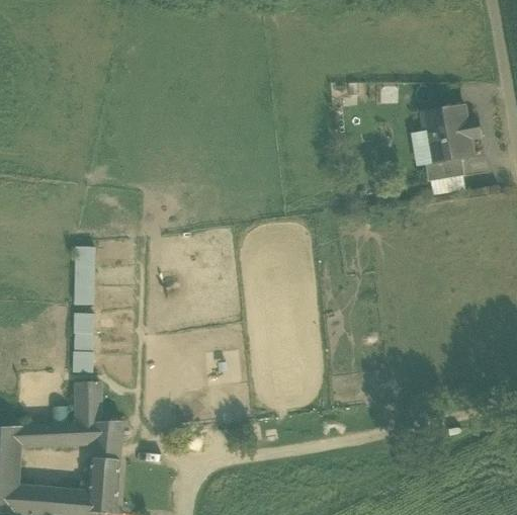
[(465,104),(423,111),(431,162),(431,163),(463,157),(475,155),(471,138),(481,136),(478,117),(468,119),(465,104)]
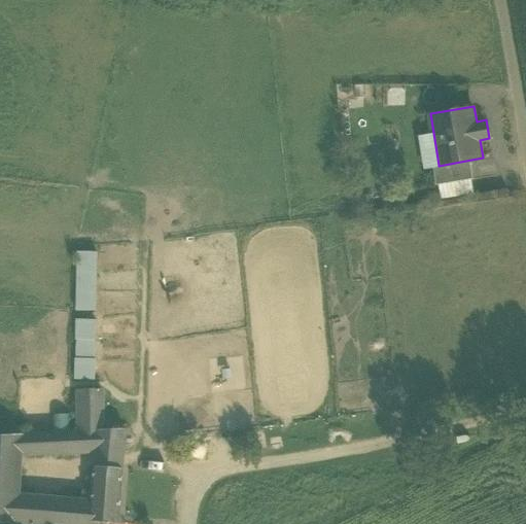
[(471,160),(439,166),(439,165),(434,165),(436,183),(474,177),(471,160)]
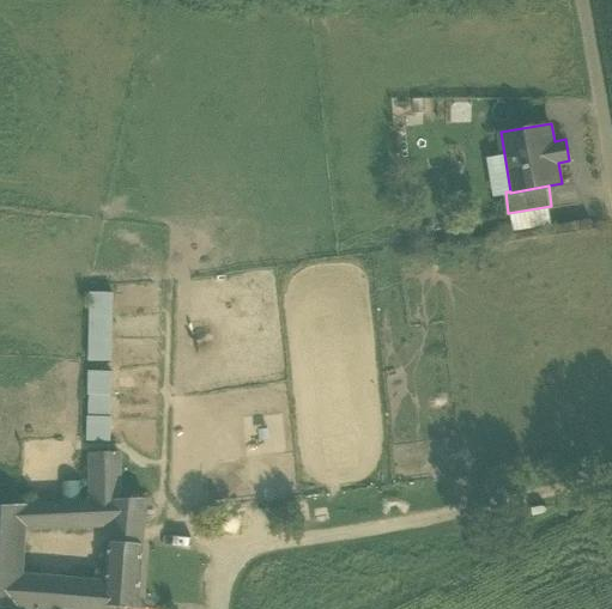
[(113,360),(113,292),(90,292),(89,360),(113,360)]
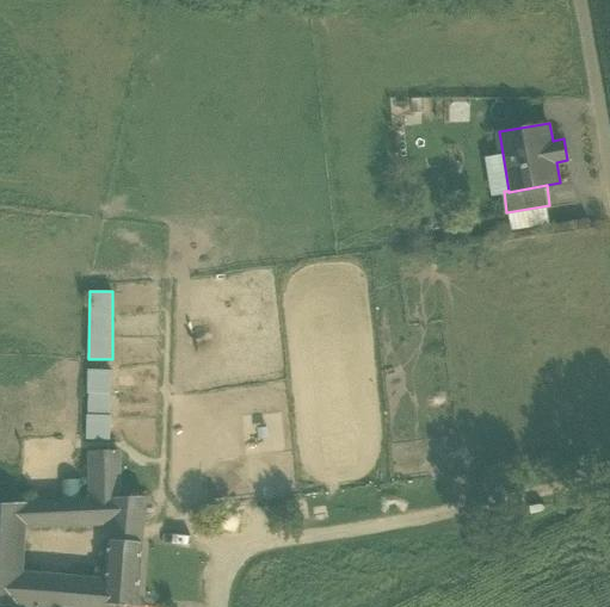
[(112,370),(87,370),(86,440),(111,440),(112,370)]
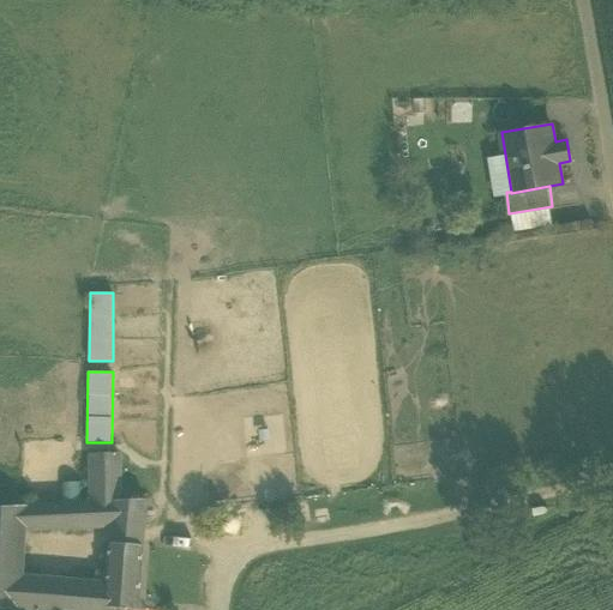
[(119,450),(92,451),(92,499),(119,497),(119,450)]
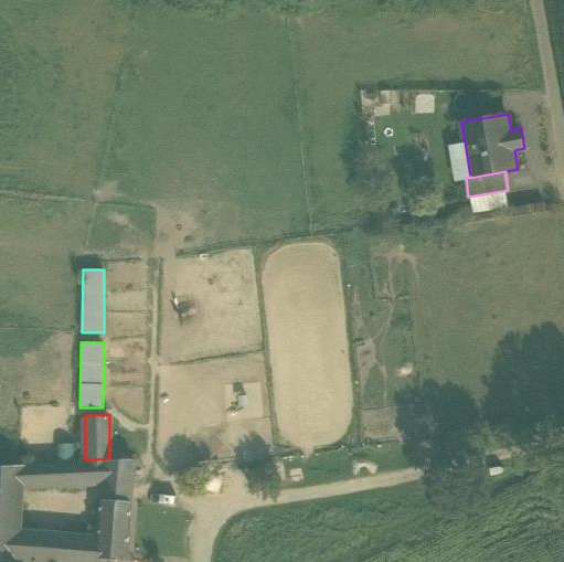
[(109,458),(85,459),(84,483),(103,483),(104,483),(104,480),(132,481),(135,458),(109,458)]
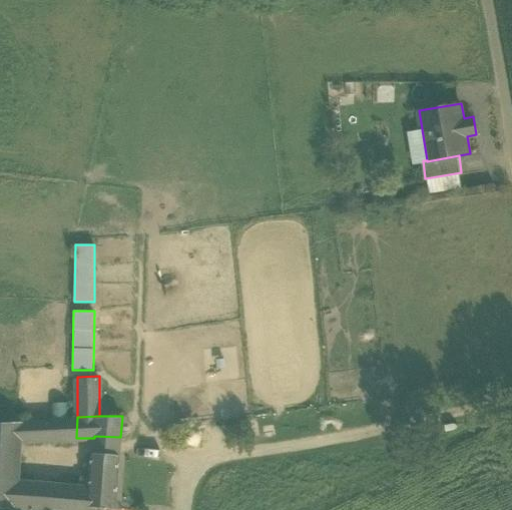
[(77,417),(44,419),(45,440),(76,438),(77,417)]
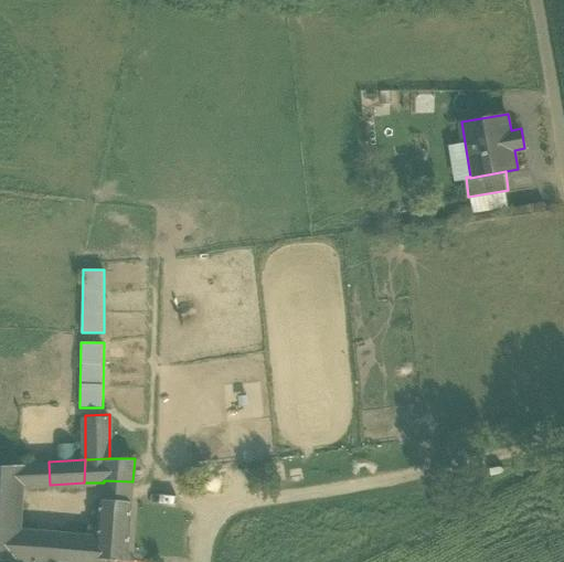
[(49,462),(25,463),(24,483),(50,485),(49,462)]
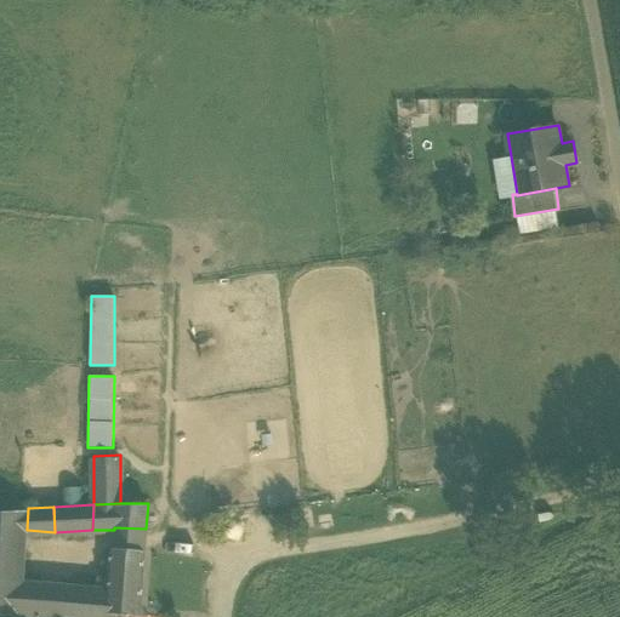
[(28,508),(0,509),(0,612),(47,616),(51,582),(23,580),(27,531),(27,530),(28,508)]
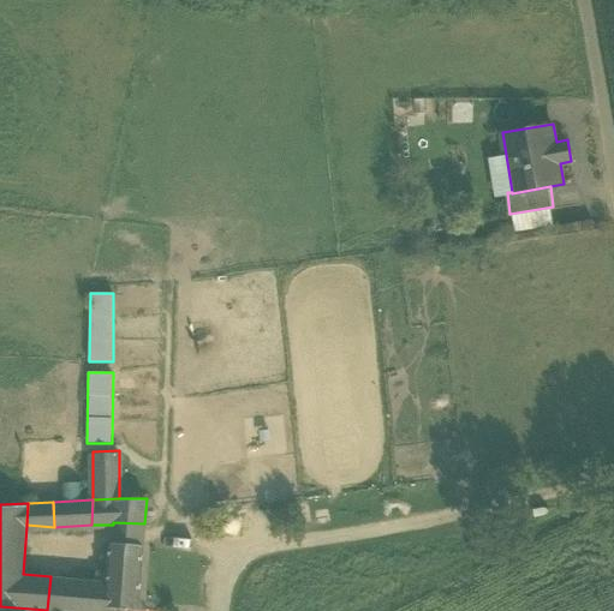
[(144,523),(113,522),(113,525),(112,525),(111,541),(143,544),(144,523)]
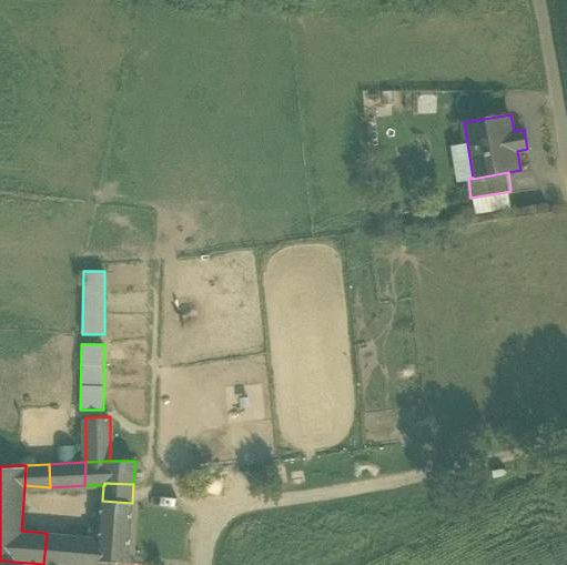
[(132,503),(102,501),(99,537),(97,564),(107,564),(107,561),(128,562),(132,503)]
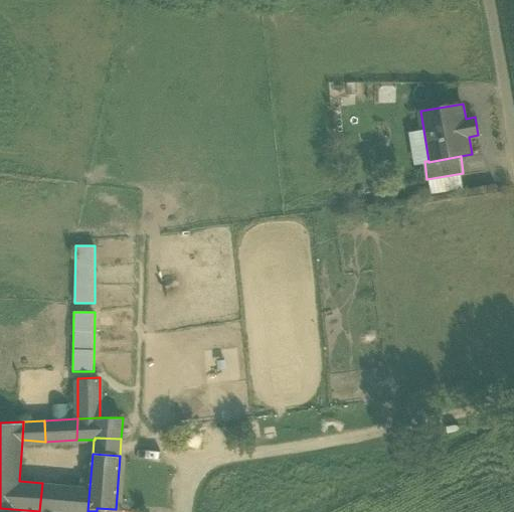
[(40,511),(50,511),(52,484),(42,483),(39,511),(40,511)]
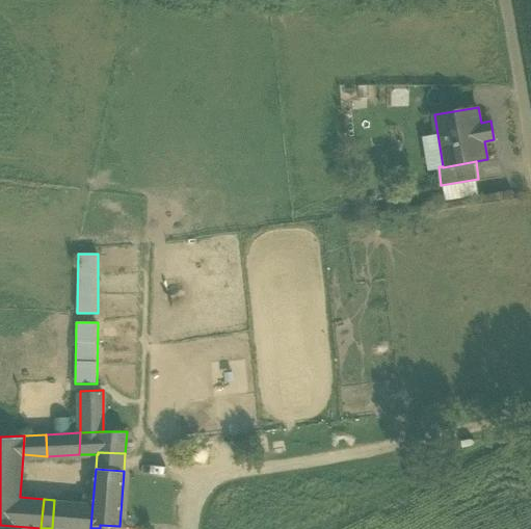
[(54,500),(52,528),(90,528),(93,503),(54,500)]
